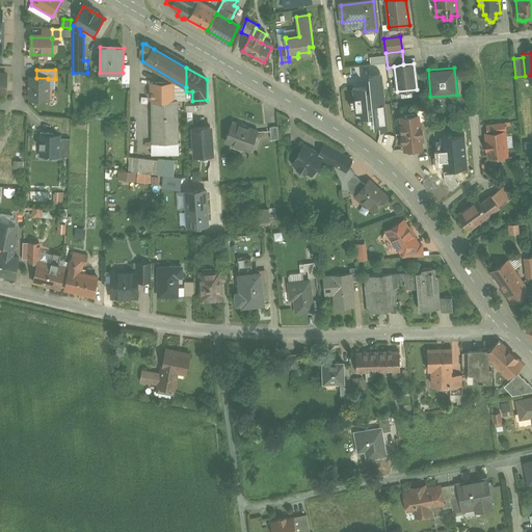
[(369,76),(370,89),(383,87),(382,75),(369,76)]
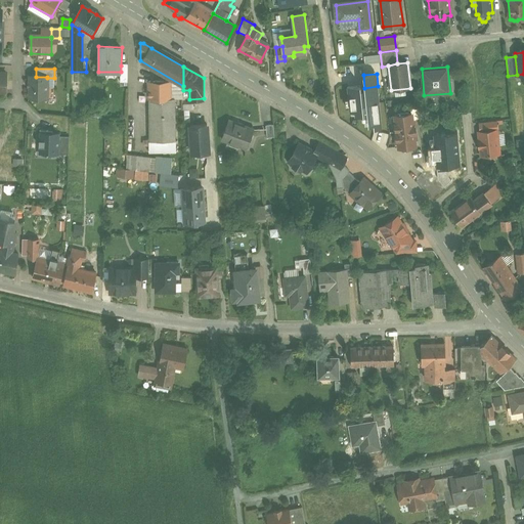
[(36,77),(30,77),(30,99),(47,99),(47,96),(48,95),(48,89),(47,88),(47,78),(47,77),(36,77)]
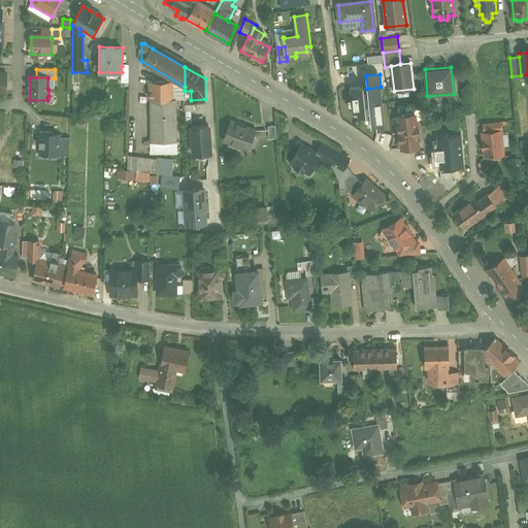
[(171,83),(150,83),(151,154),(176,154),(176,100),(171,100),(171,83)]
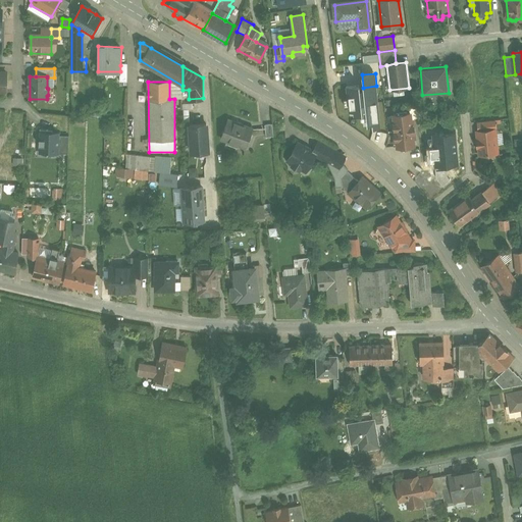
[(363,88),(363,90),(359,90),(359,86),(346,87),(349,111),(353,111),(354,114),(360,114),(361,115),(366,115),(367,124),(372,123),(372,128),(380,127),(376,86),(363,88)]
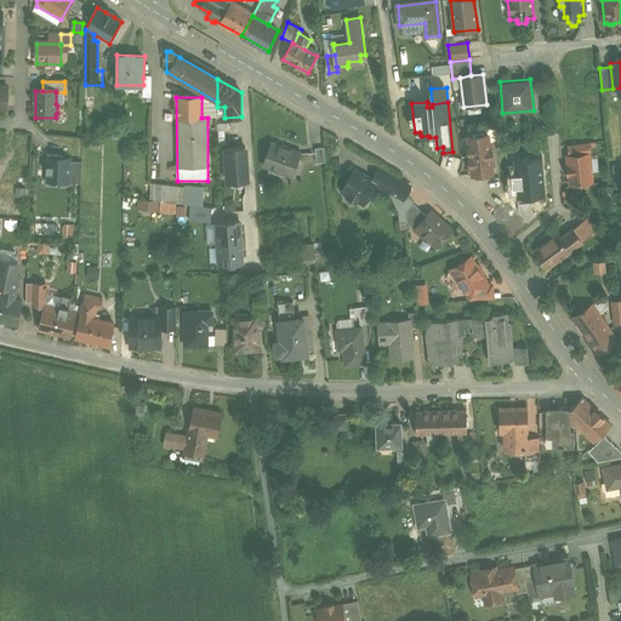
[(123,131),(110,130),(109,143),(121,144),(123,131)]
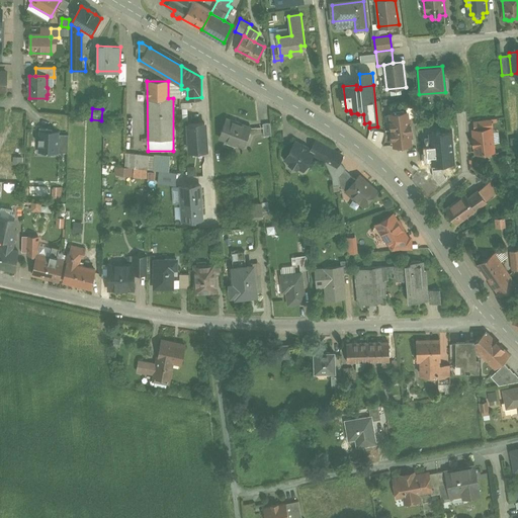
[(407,111),(390,113),(391,118),(390,119),(392,141),(394,141),(394,146),(411,144),(410,137),(411,137),(411,131),(410,124),(409,118),(408,118),(407,111)]
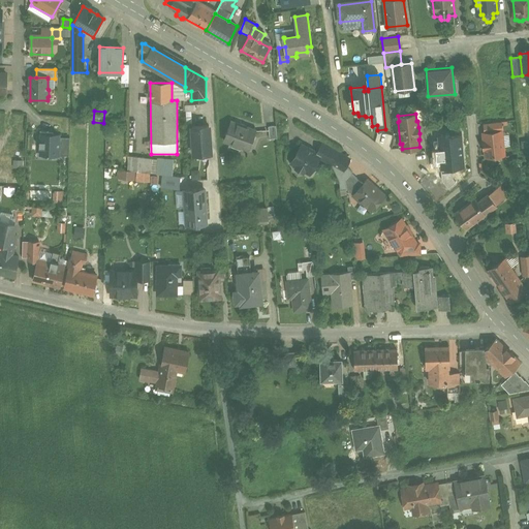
[(256,132),(231,123),(224,143),(249,152),(256,132)]
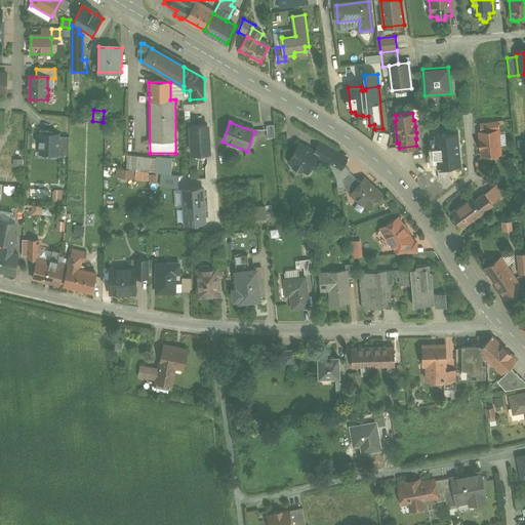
[(498,129),(498,122),(480,124),(481,131),(498,129)]
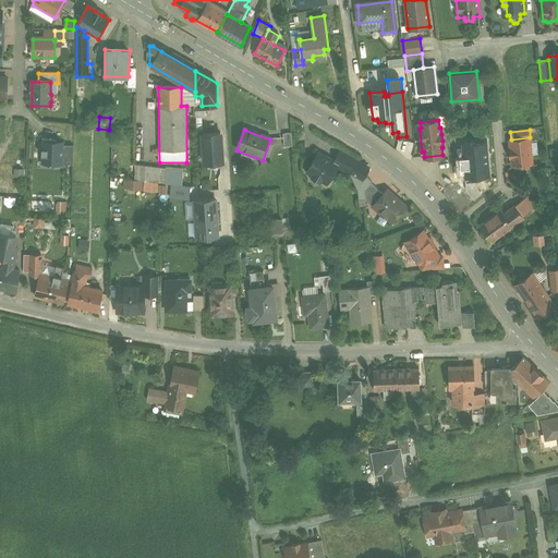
[(220,133),(203,134),(205,164),(222,162),(220,133)]
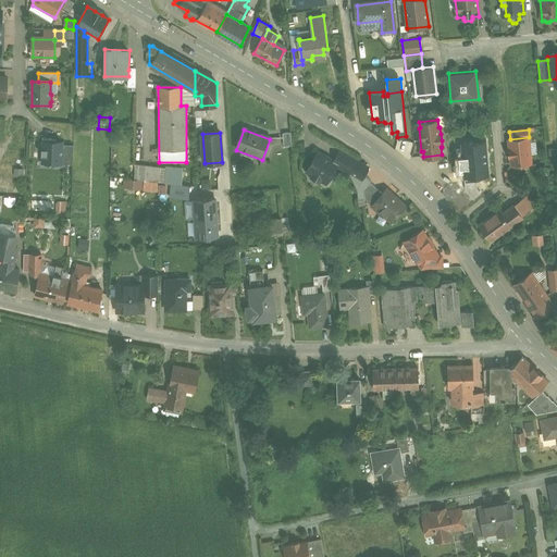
[(291,135),(283,135),(284,149),(292,148),(291,135)]
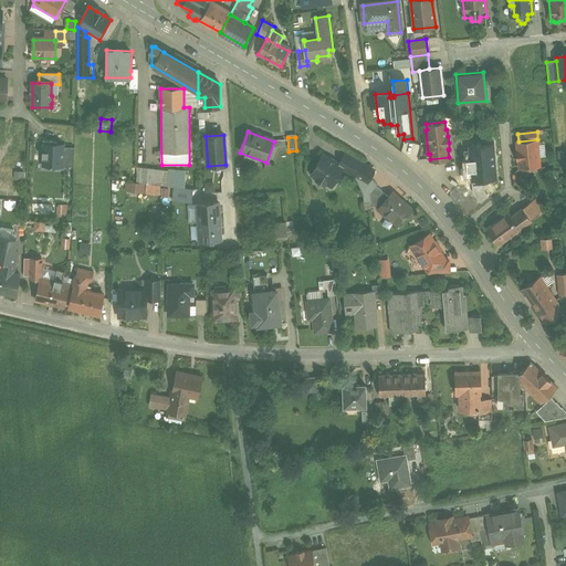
[(536,140),(517,143),(519,150),(517,150),(519,160),(520,160),(521,168),(540,166),(536,140)]
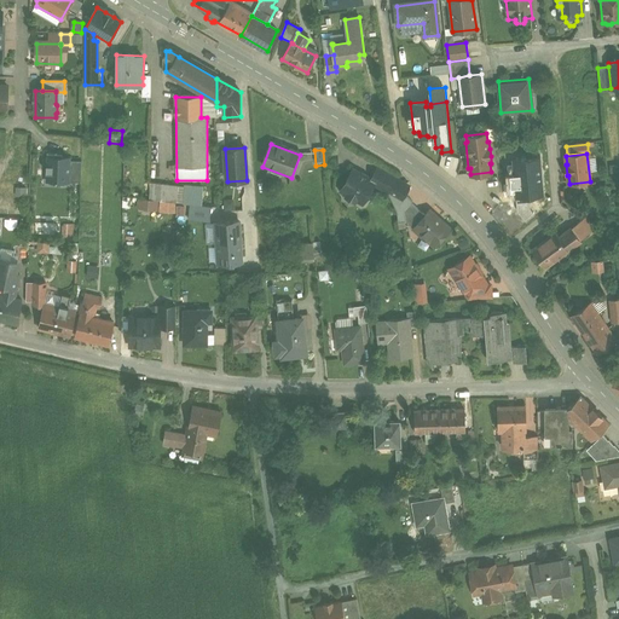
[(70,157),(57,157),(57,155),(47,155),(46,178),(55,179),(55,183),(70,184),(70,162),(70,157)]
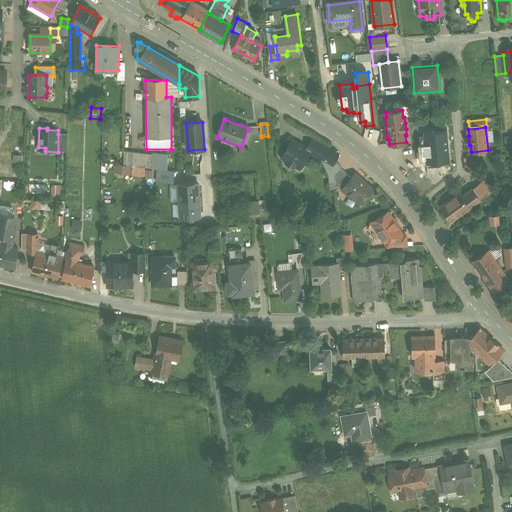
[(427,163),(449,161),(446,129),(424,131),(425,143),(421,143),(422,154),(426,153),(427,163)]
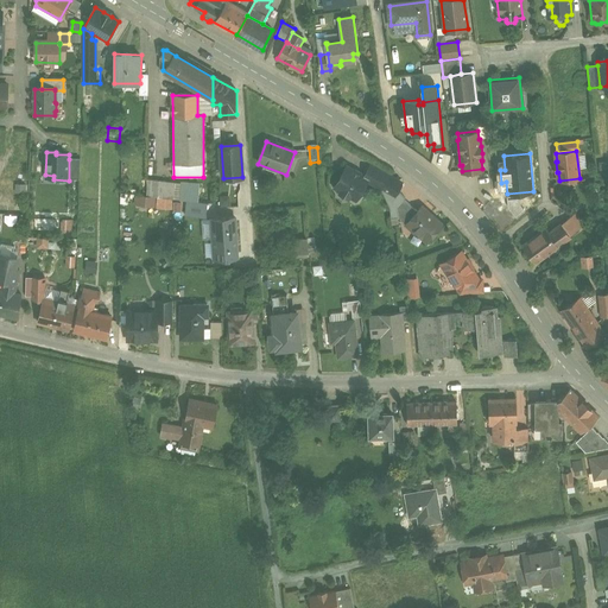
[(78,181),(80,159),(69,159),(69,181),(78,181)]
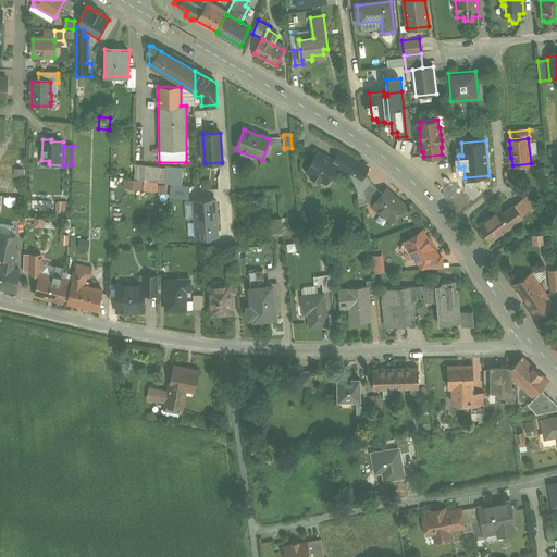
[(357,161),(341,151),(334,162),(337,164),(336,166),(349,174),(357,161)]
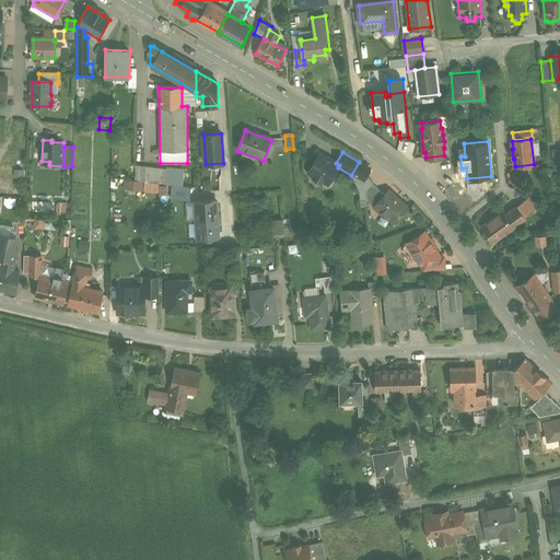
[(319,153),(308,173),(314,176),(313,178),(321,183),(322,181),(328,184),(338,167),(339,165),(336,163),(319,153)]
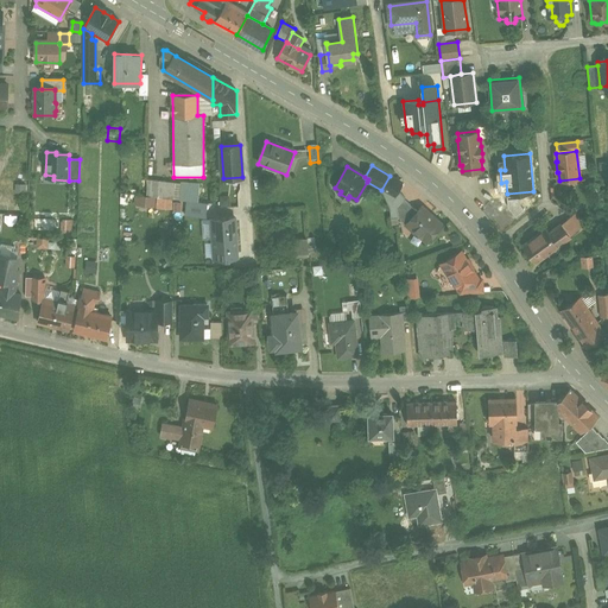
[(400,182),(390,176),(381,190),(390,208),(391,219),(398,217),(397,208),(404,200),(404,201),(405,198),(396,190),(400,182)]
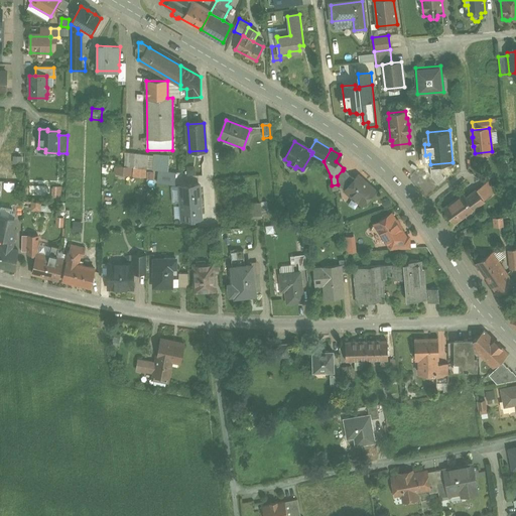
[(146,169),(148,155),(125,153),(124,167),(132,168),(146,169)]
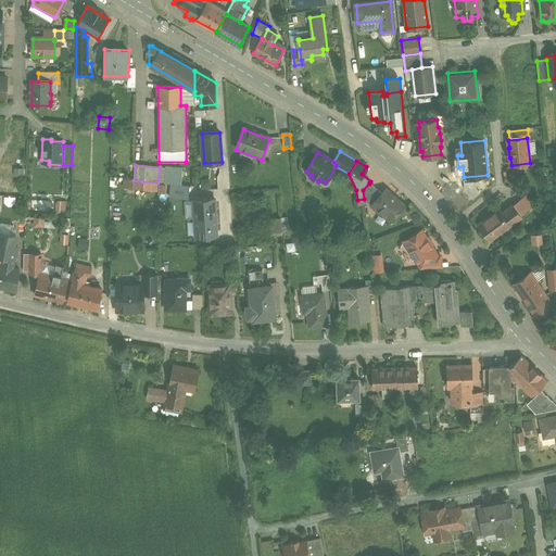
[(184,168),(166,167),(165,184),(171,184),(181,185),(184,168)]
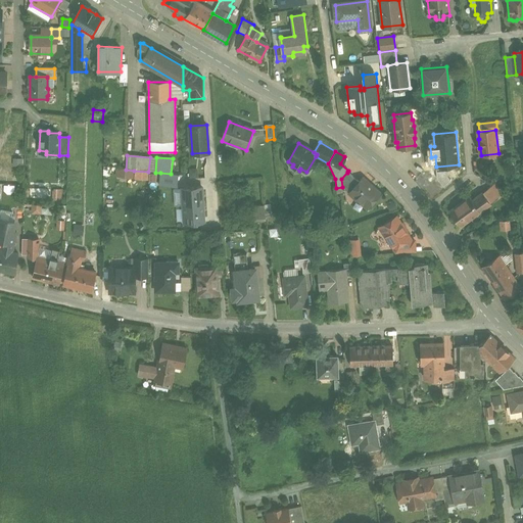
[(126,170),(123,169),(122,177),(133,178),(134,171),(126,170)]
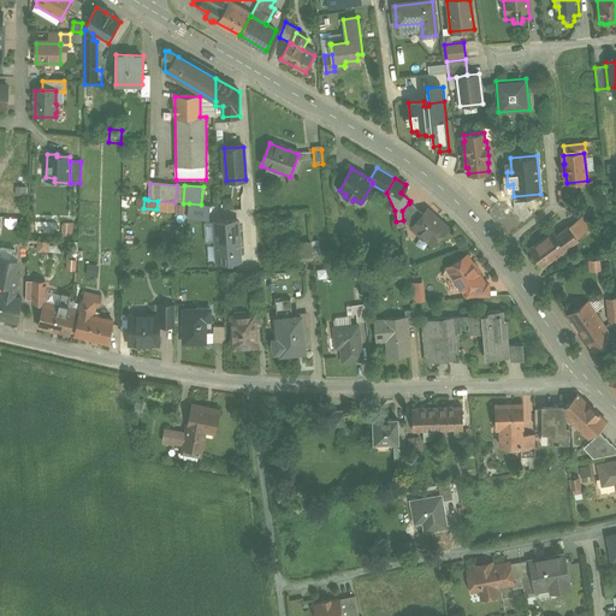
[(527,199),(515,199),(515,211),(523,220),(532,214),(528,208),(527,199)]
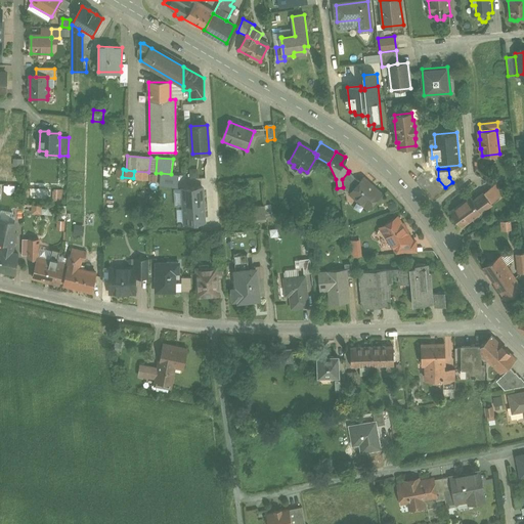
[(348,173),(348,172),(342,179),(343,187),(344,191),(346,191),(349,194),(360,182),(348,173)]
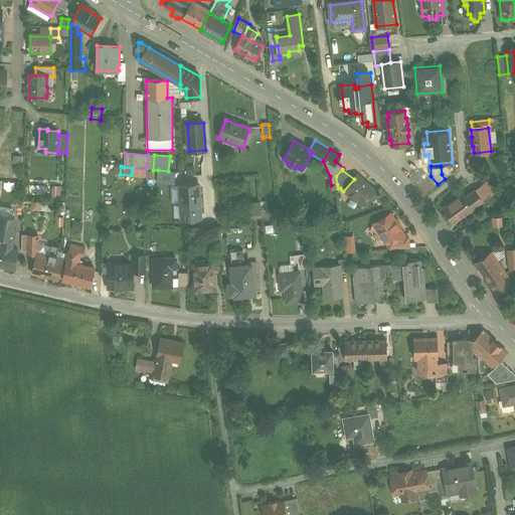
[(157,184),(174,185),(175,172),(168,171),(158,170),(157,184)]
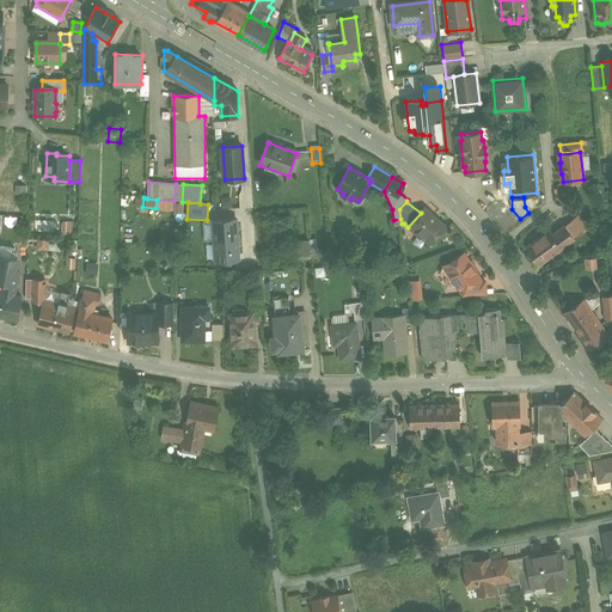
[(445,227),(424,209),(421,213),(408,227),(417,234),(421,234),(430,244),(445,227)]
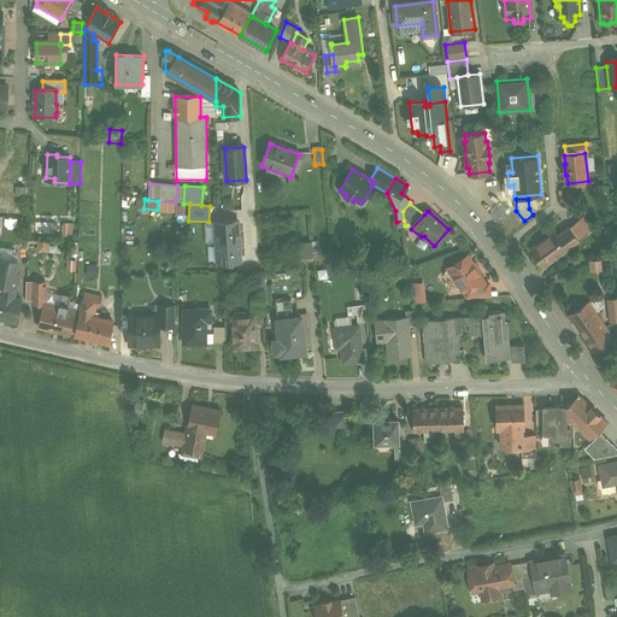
[(570,227),(580,240),(594,228),(585,216),(570,227)]
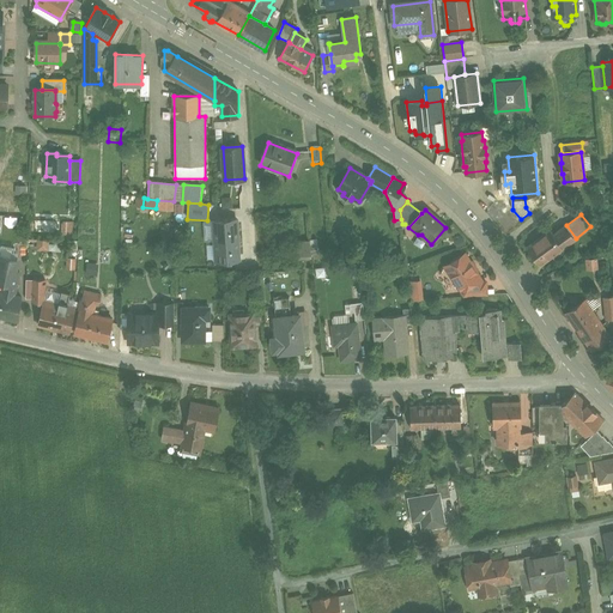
[(236,219),(213,222),(214,242),(237,241),(236,219)]
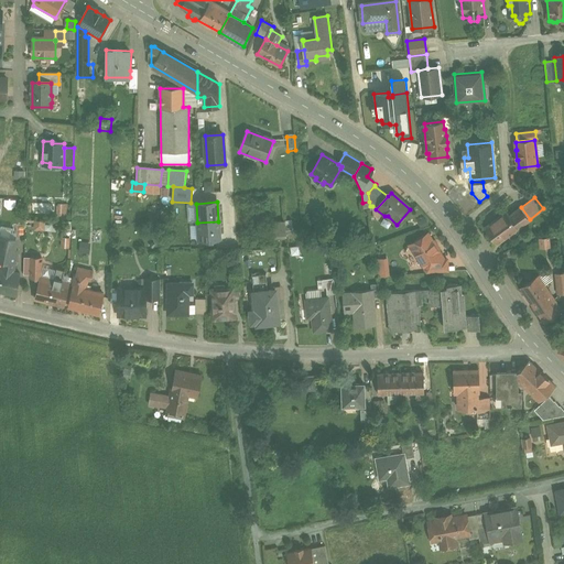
[(66,205),(57,205),(57,220),(66,220),(66,205)]
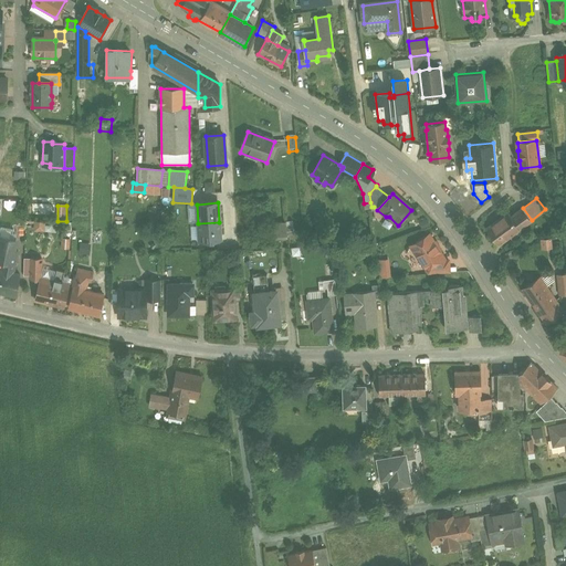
[(507,213),(486,229),(499,244),(532,220),(523,208),(511,217),(507,213)]
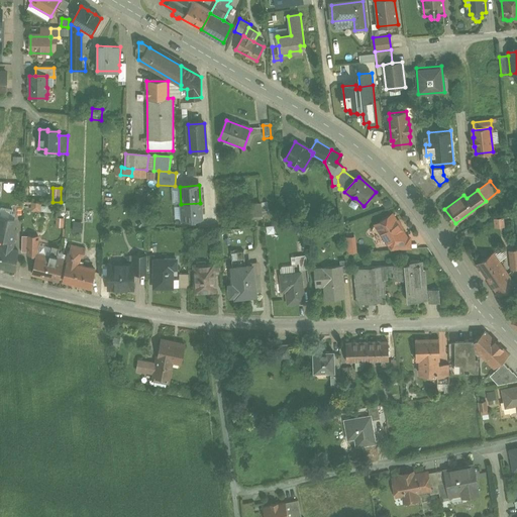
[(41,203),(31,203),(30,212),(41,212),(41,203)]
